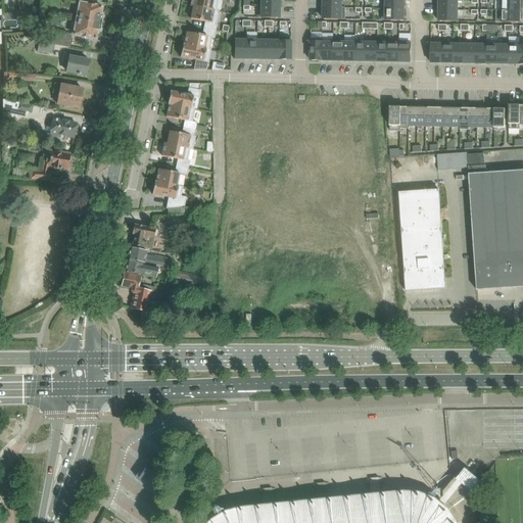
[(216,10),(218,0),(191,0),(190,6),(193,7),(193,6),(216,11),(216,10)]
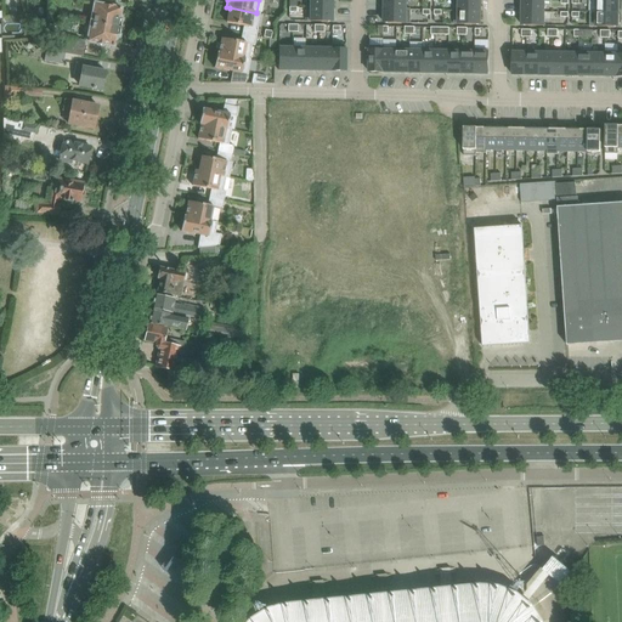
[(453,0),(454,11),(481,11),(480,0),(453,0)]
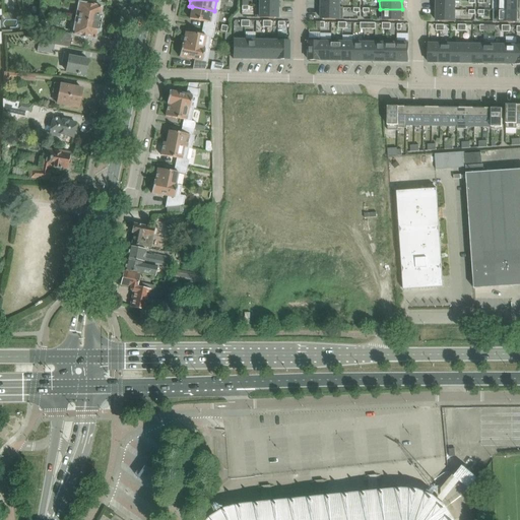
[(455,10),(454,0),(436,0),(437,10),(455,10)]
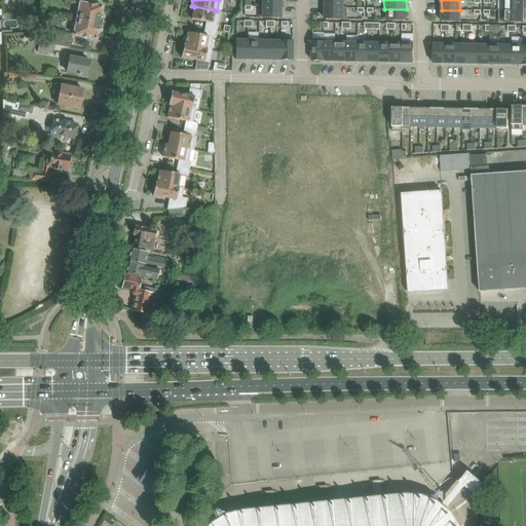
[(523,0),(510,0),(503,0),(504,11),(523,11),(523,0)]
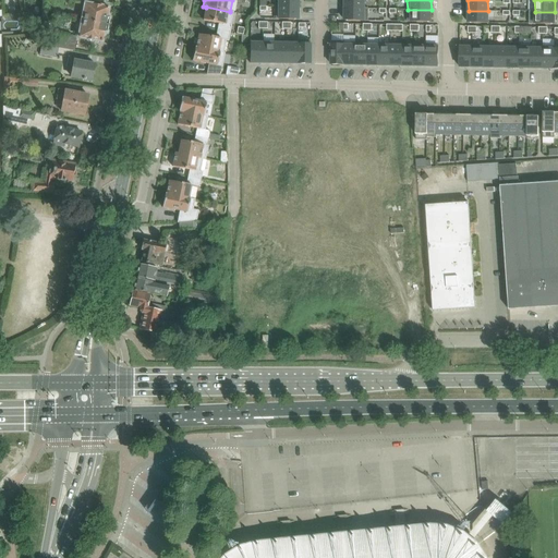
[(82,21),(108,25),(110,16),(107,15),(108,8),(101,7),(101,5),(93,4),(85,3),(82,21)]
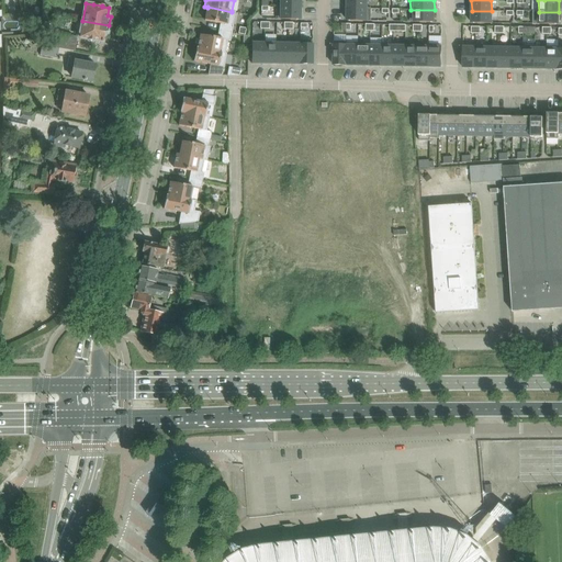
[(218,31),(232,33),(234,25),(233,25),(235,12),(232,11),(232,12),(208,7),(208,8),(204,21),(220,24),(218,31)]
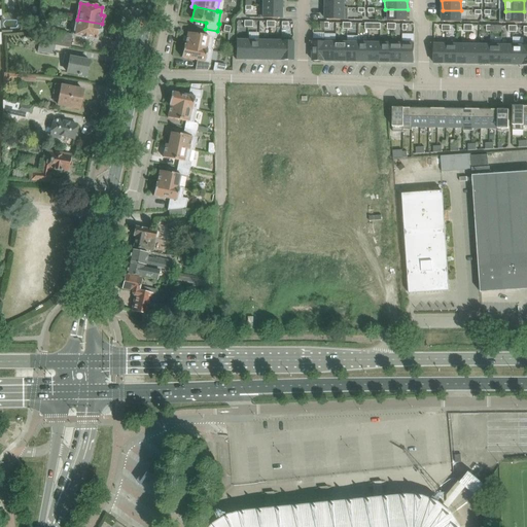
[(281,19),(281,7),(260,7),(260,19),(281,19)]
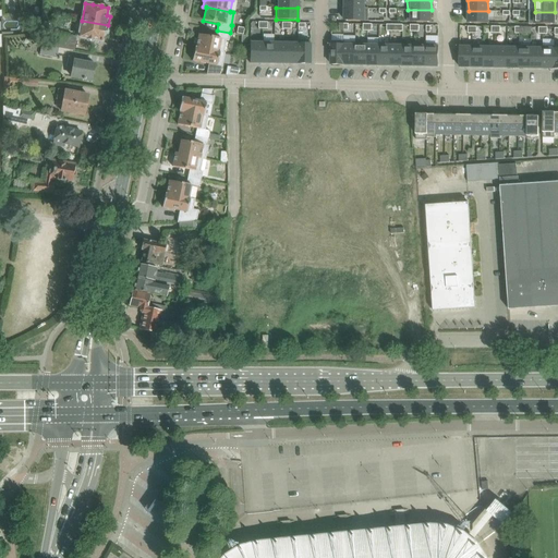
[(344,8),(344,21),(368,21),(368,8),(365,8),(344,8)]
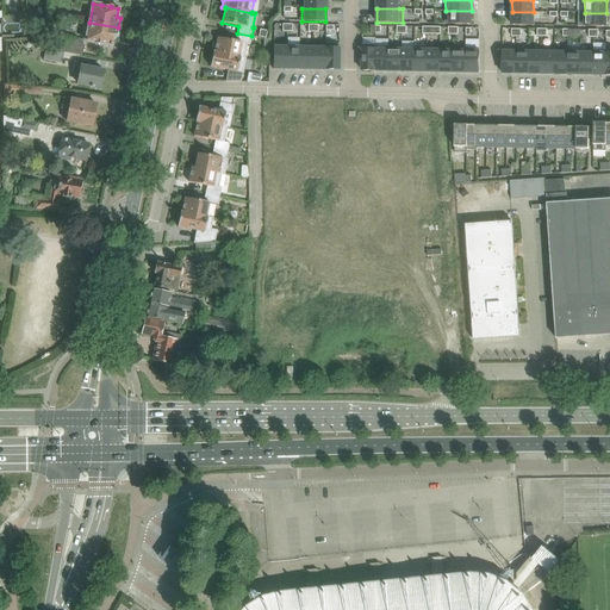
[(471,24),(472,11),(446,11),(446,24),(471,24)]
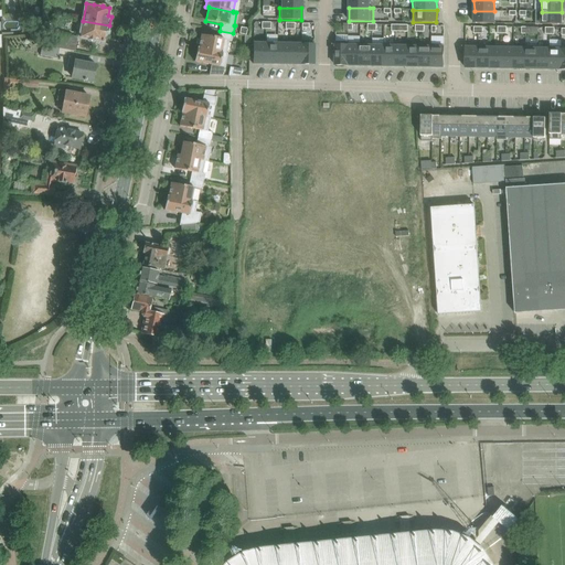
[(494,11),(475,11),(473,23),(494,23),(494,11)]
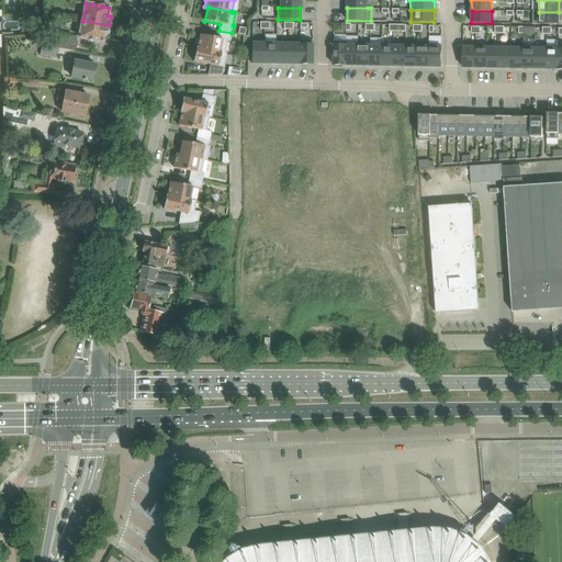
[(538,24),(559,24),(559,12),(539,12),(538,24)]
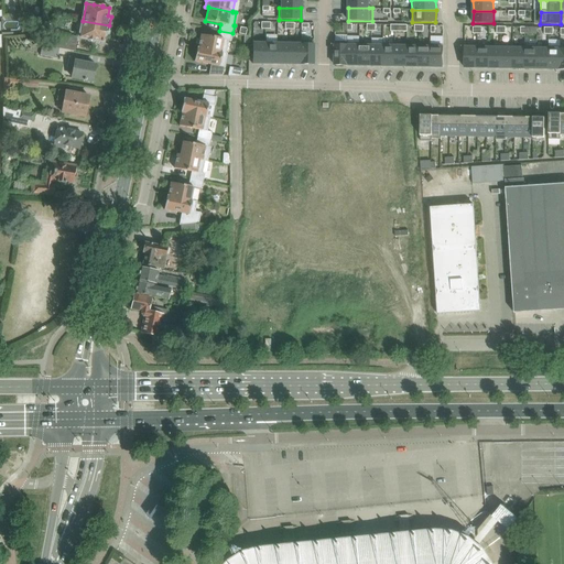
[(87,40),(96,42),(96,41),(102,43),(105,35),(108,35),(109,25),(83,21),(79,39),(87,40)]
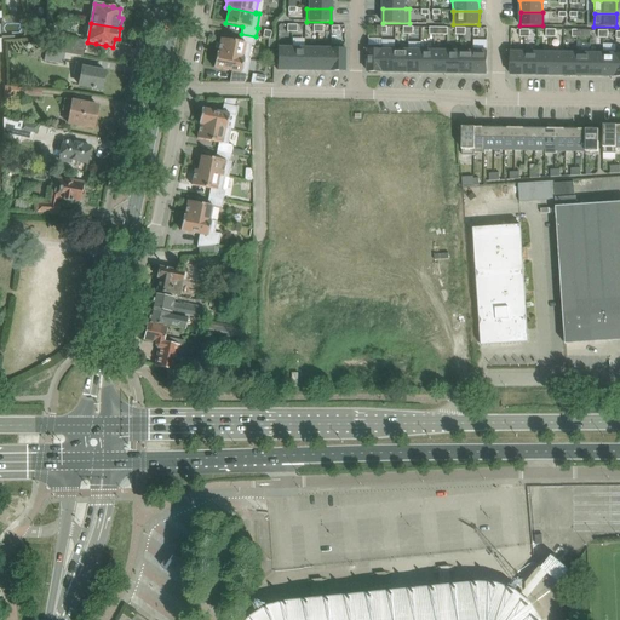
[(220,39),(218,52),(248,58),(251,45),(254,46),(256,36),(241,34),(240,42),(220,39)]
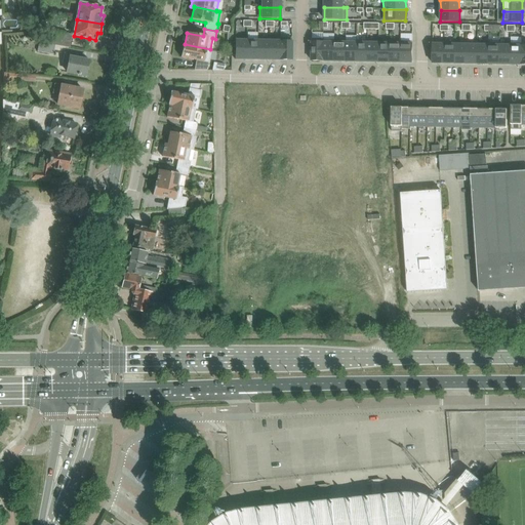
[(49,36),(48,45),(55,45),(70,48),(72,35),(55,32),(54,37),(49,36)]
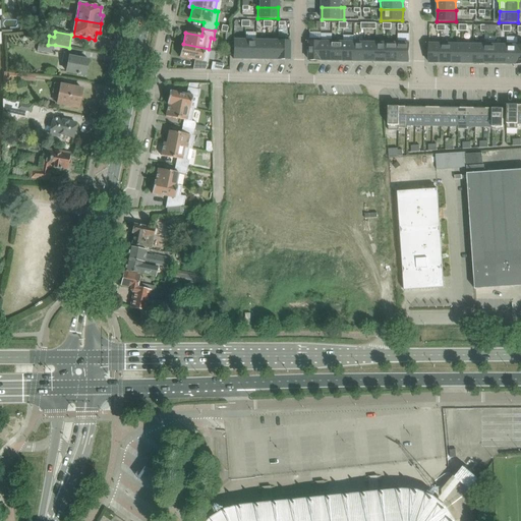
[(245,38),(233,38),(233,59),(245,59),(245,41),(245,38)]
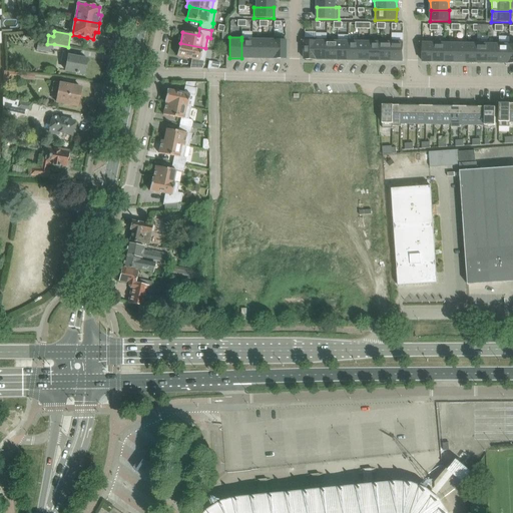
[(263,37),(263,38),(262,58),(274,59),(274,37),(263,37)]
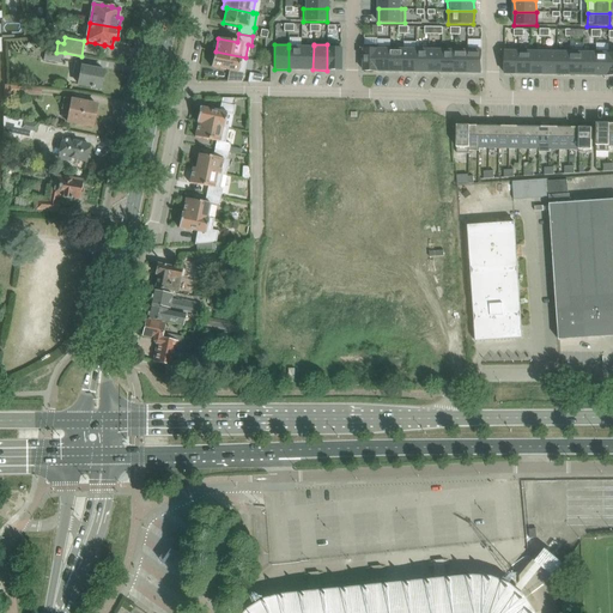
[(327,44),(327,71),(340,71),(340,44),(327,44)]
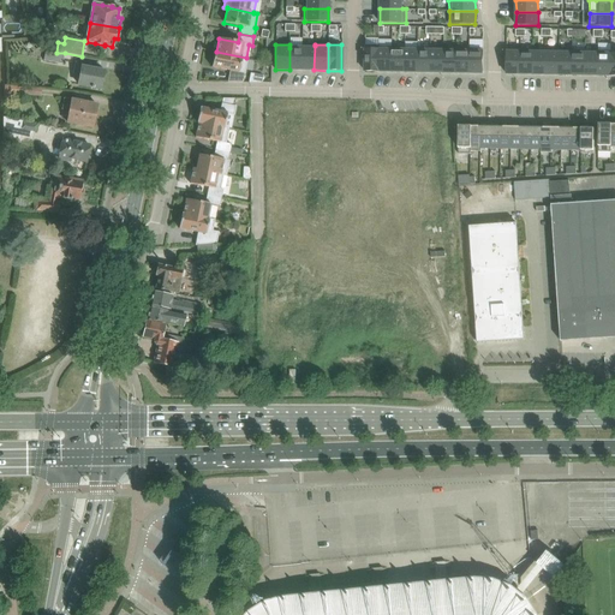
[(378,47),(380,47),(380,46),(365,45),(365,71),(378,71),(378,47)]
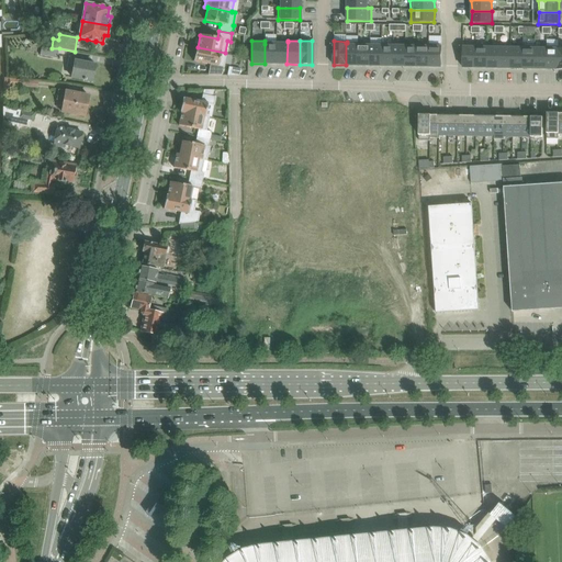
[(276,64),(287,64),(288,42),(276,42),(276,44),(276,64)]
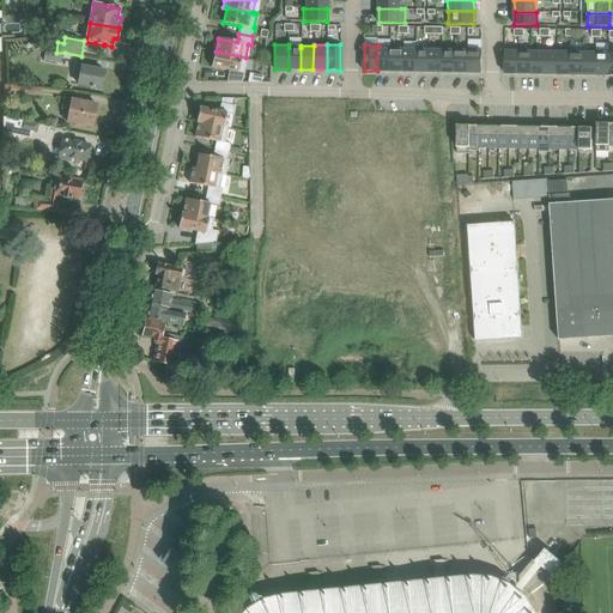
[(377,71),(389,72),(390,47),(378,47),(377,47),(377,71)]
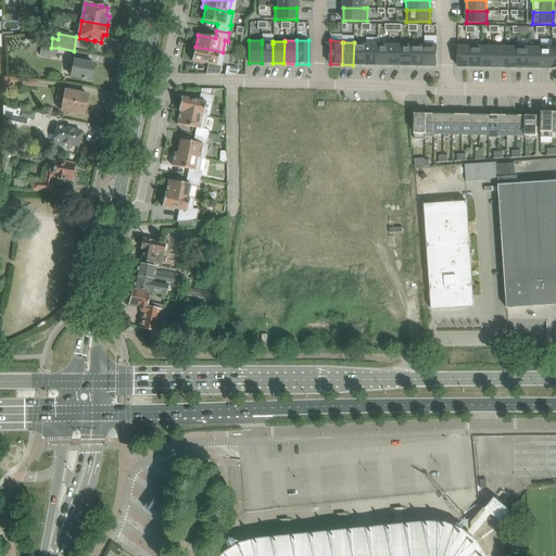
[(354,42),(353,65),(365,65),(366,46),(366,42),(354,42)]
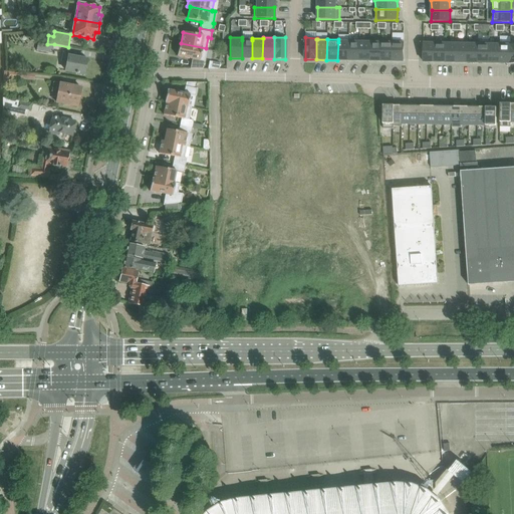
[(359,60),(360,40),(348,39),(348,42),(349,42),(348,60),(359,60)]
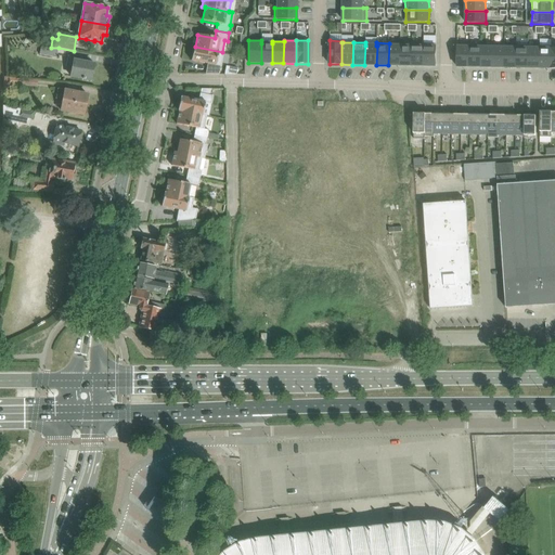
[(412,43),(412,66),(424,66),(424,43),(424,42),(412,42),(412,43)]
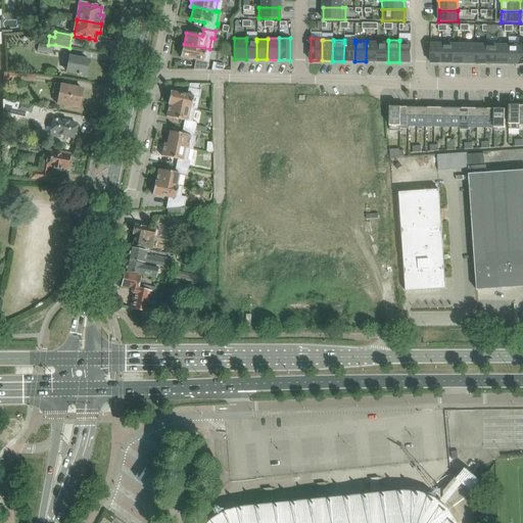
[(246,59),(256,59),(256,41),(246,41),(246,59)]
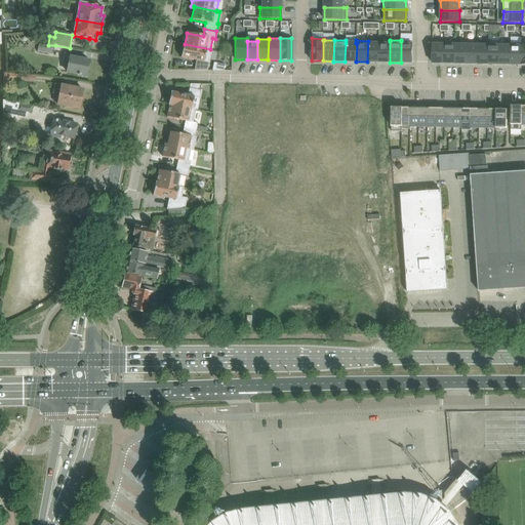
[(368,41),(367,62),(378,62),(378,41),(368,41)]
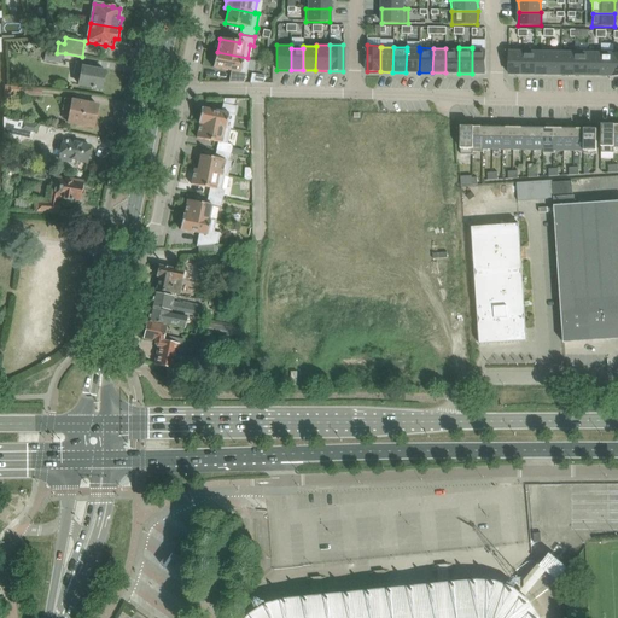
[(445,73),(459,74),(459,48),(445,48),(445,73)]
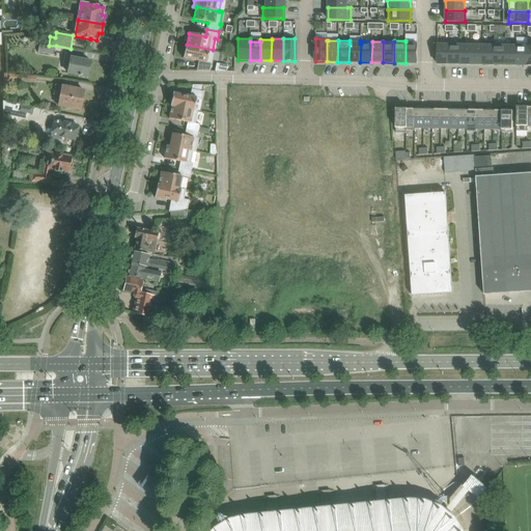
[(417,42),(406,42),(406,63),(417,63),(417,42)]
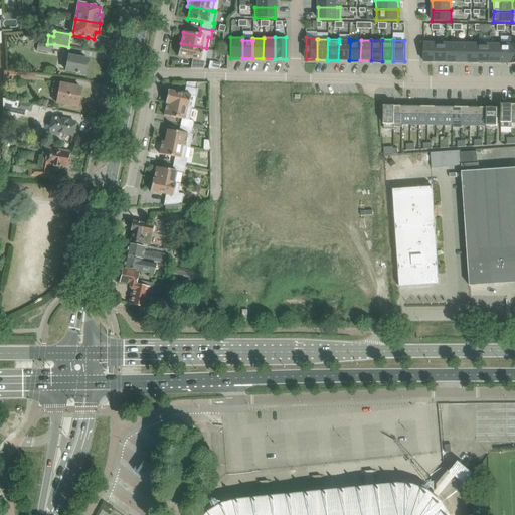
[(436,41),(424,41),(423,61),(435,62),(436,41)]
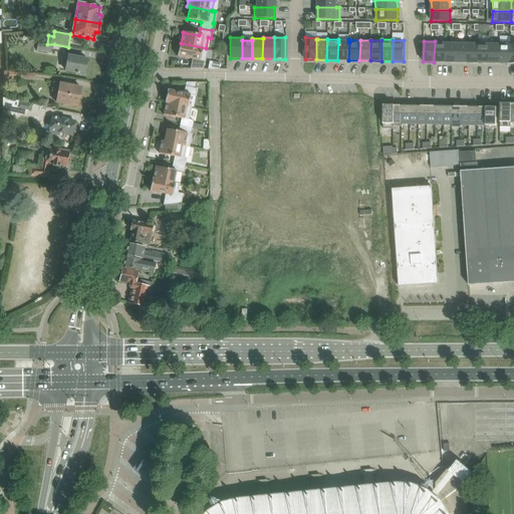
[(445,62),(446,41),(435,41),(434,62),(445,62)]
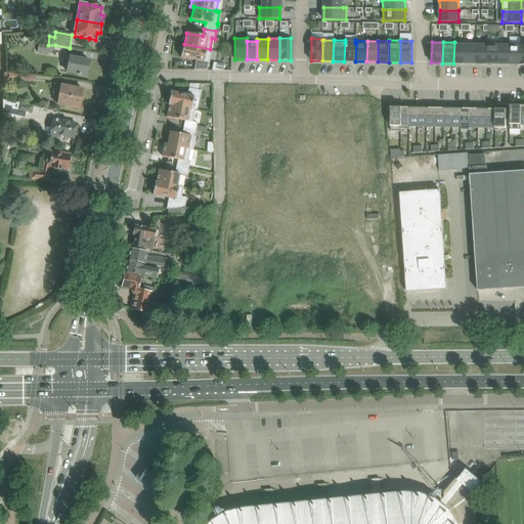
[(465,63),(465,42),(454,42),(453,63),(465,63)]
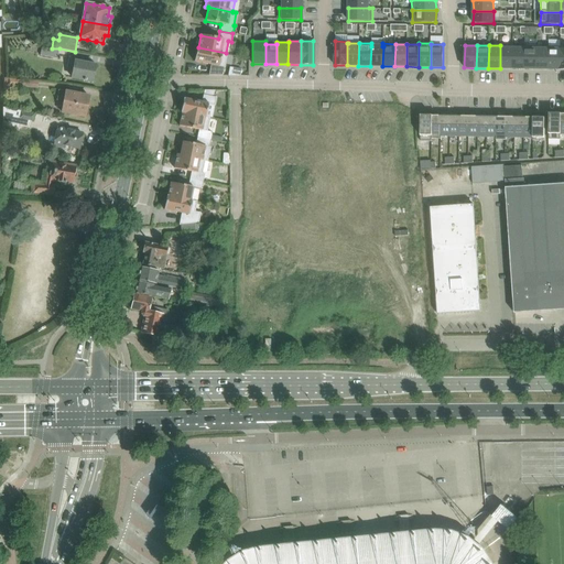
[(512,68),(512,46),(500,45),(500,68),(512,68)]
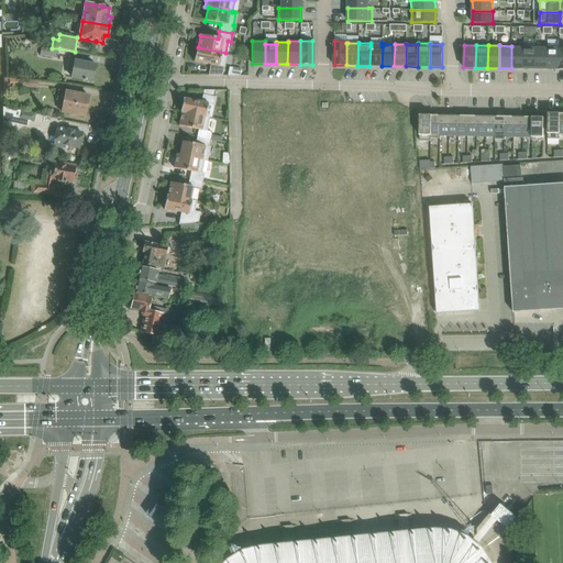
[(57,59),(59,48),(52,48),(42,46),(40,56),(57,59)]
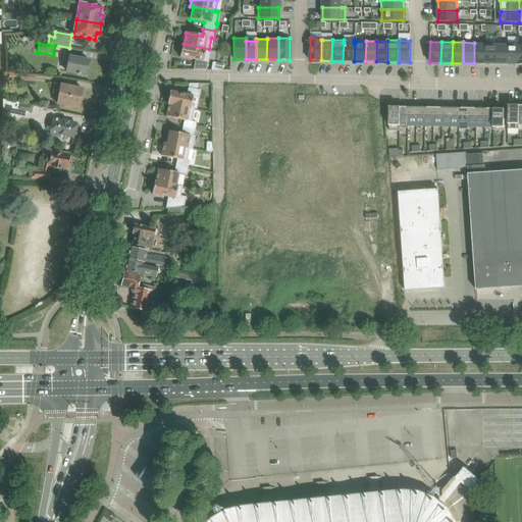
[(344,43),(343,61),(354,61),(355,43),(354,43),(344,43)]
